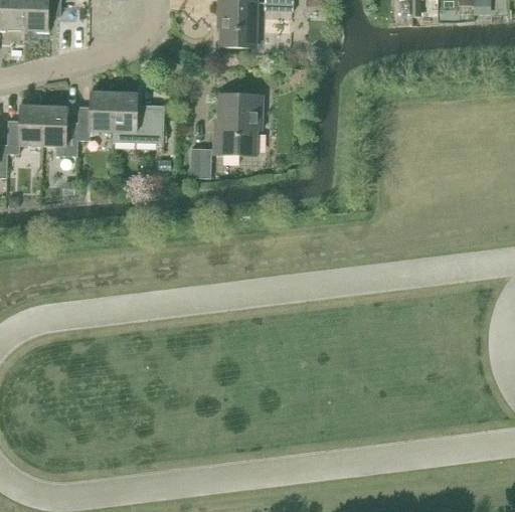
[(0,0),(0,7),(1,8),(1,28),(24,29),(25,0),(0,0)]
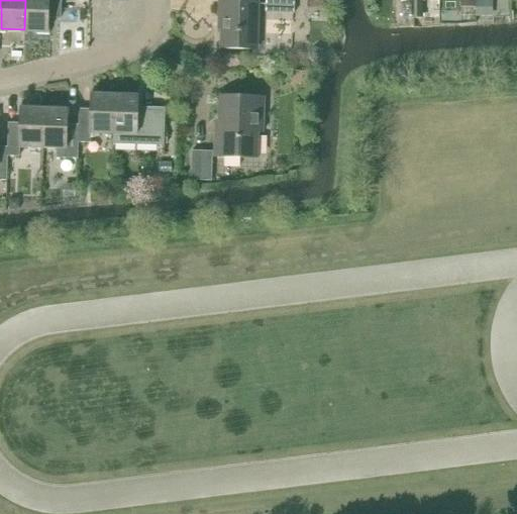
[(25,0),(24,29),(48,29),(48,15),(61,15),(61,0),(25,0)]
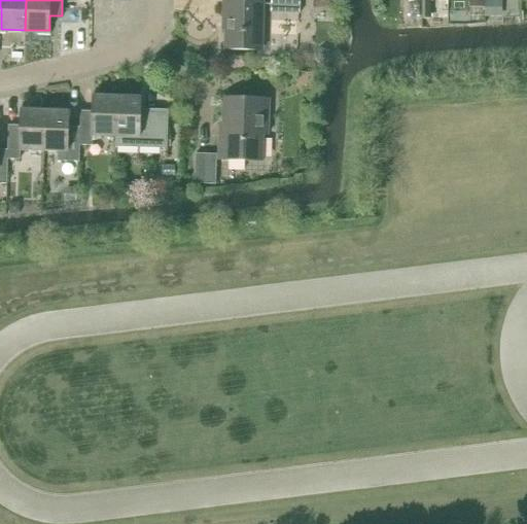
[(261,46),(262,0),(224,0),(224,18),(226,18),(226,45),(261,46)]
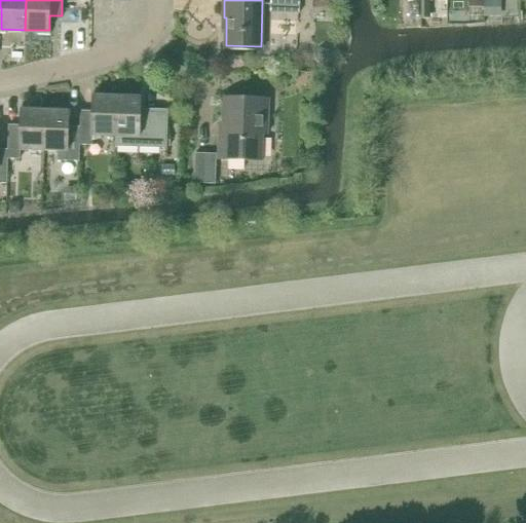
[(420,0),(421,25),(429,24),(428,0),(420,0)]
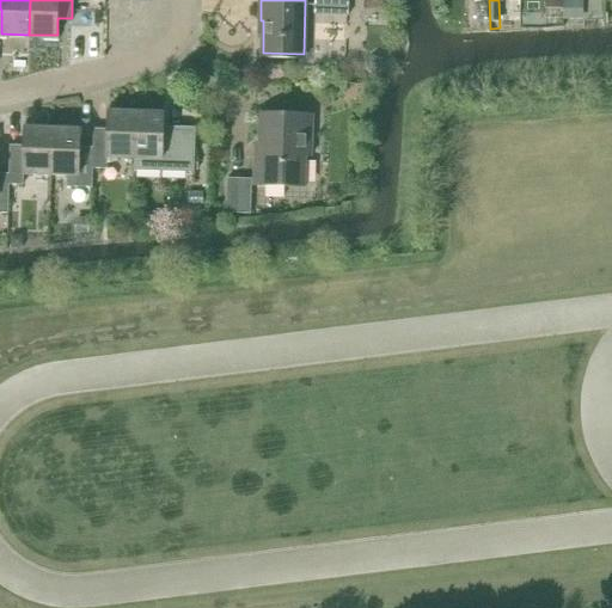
[(583,16),(582,0),(562,0),(563,16),(583,16)]
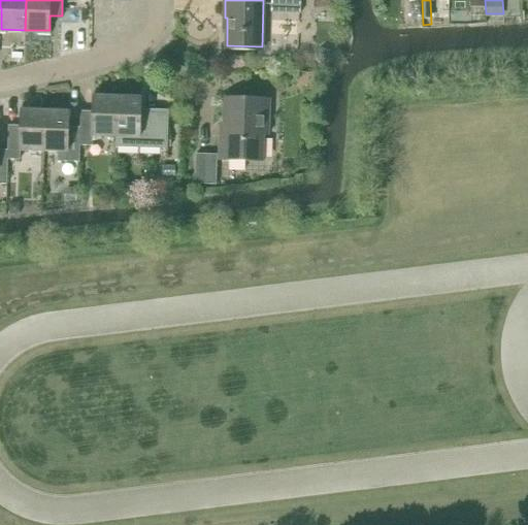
[(317,54),(318,60),(322,62),(328,57),(328,50),(322,47),(317,54)]
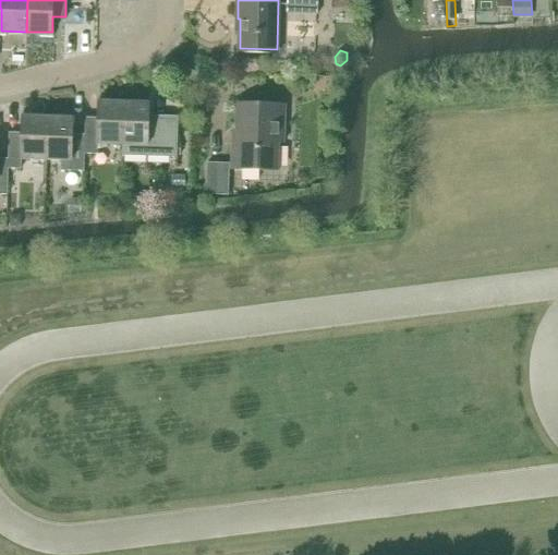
[(85,139),(85,151),(97,151),(97,141),(123,142),(124,99),(99,99),(98,121),(85,121),(85,139)]
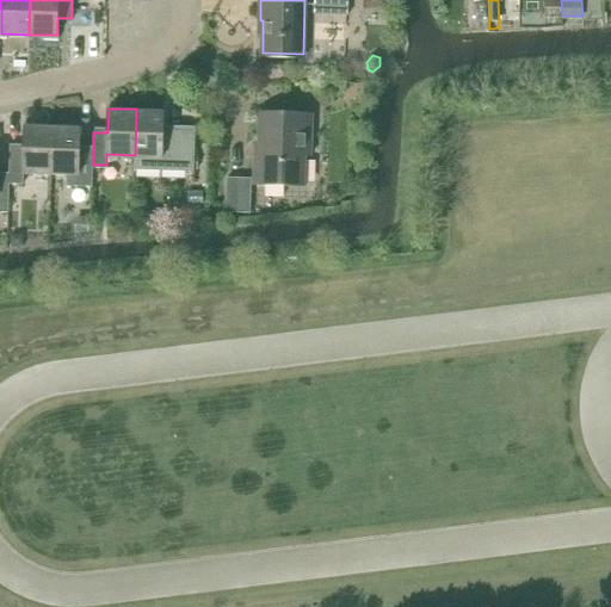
[(134,166),(193,168),(195,128),(164,128),(164,110),(136,109),(135,155),(134,166)]
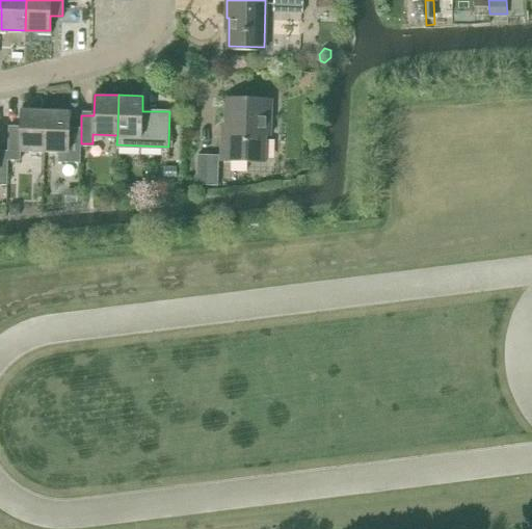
[(269,132),(270,99),(230,97),(229,134),(222,134),(222,157),(264,158),(264,132),(269,132)]
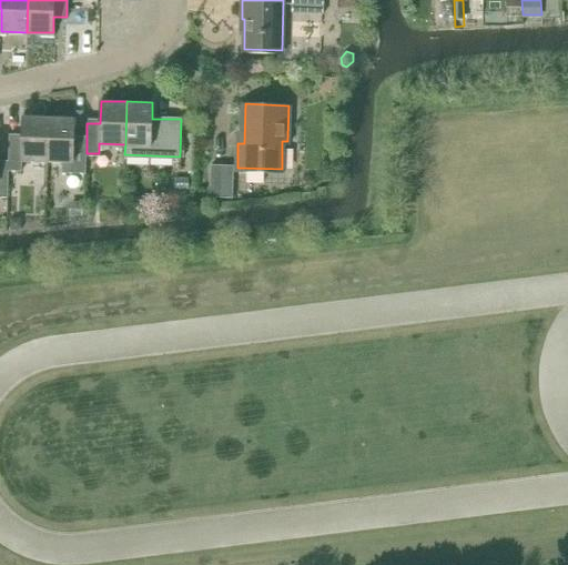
[(9,169),(21,169),(22,159),(48,160),(49,117),(23,117),(22,139),(9,138),(9,164),(9,169)]
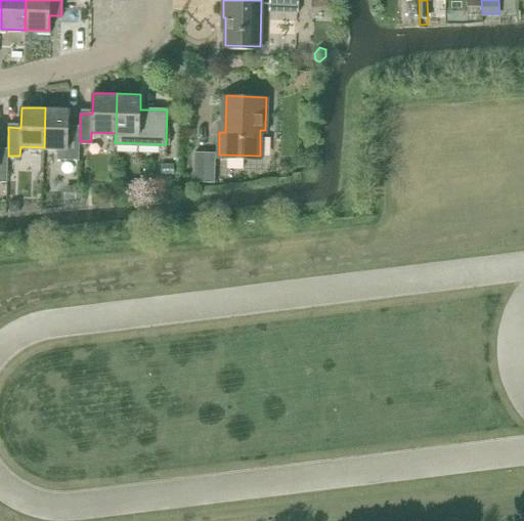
[(56,157),(67,158),(79,158),(80,141),(80,130),(69,129),(69,109),(45,107),(44,147),(57,147),(56,157)]
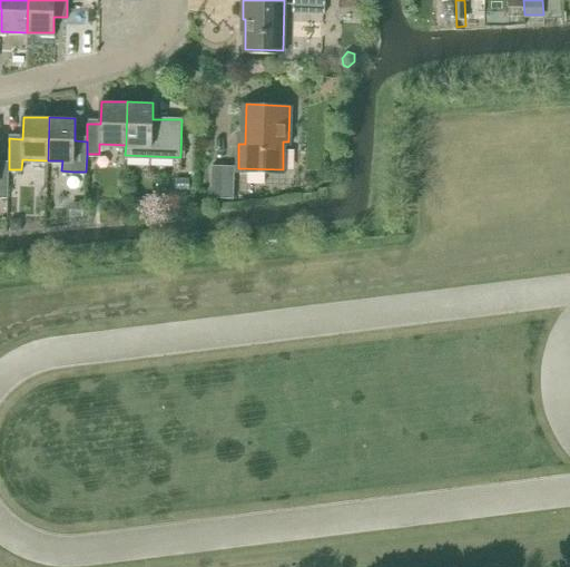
[(227,196),(228,164),(213,164),(212,196),(227,196)]
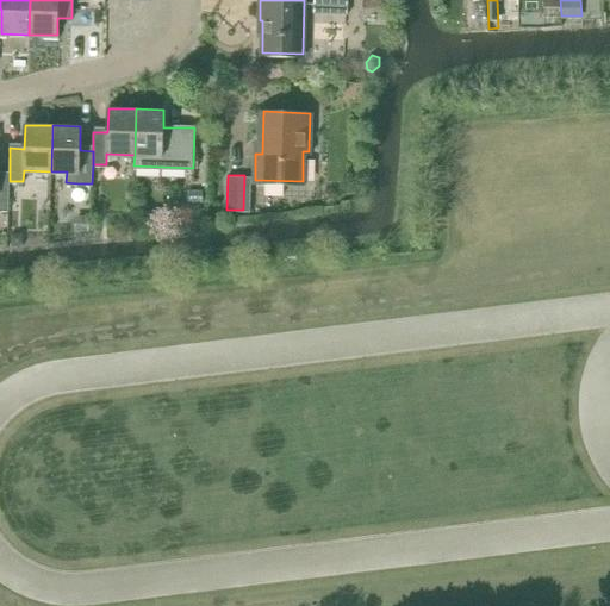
[(186,188),(186,202),(200,202),(201,189),(186,188)]
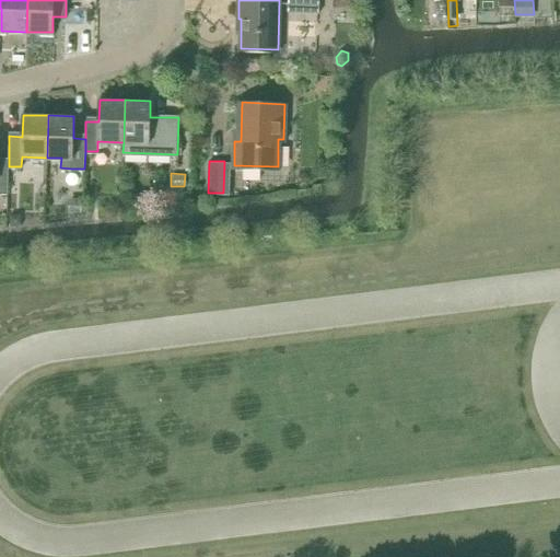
[(69,196),(69,211),(83,211),(83,197),(69,196)]
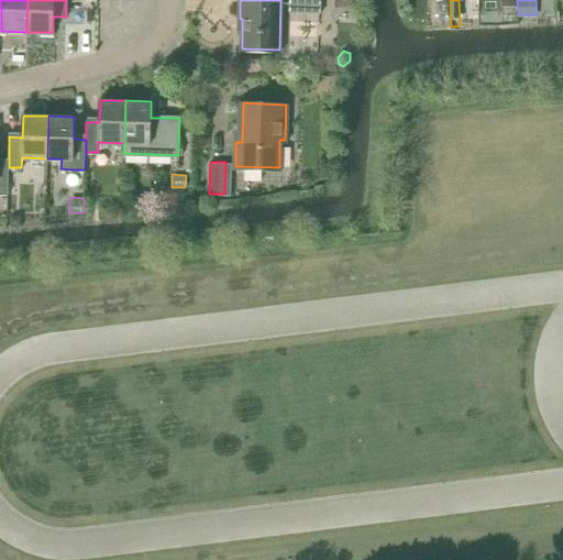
[(168,204),(170,217),(184,216),(181,202),(168,204)]
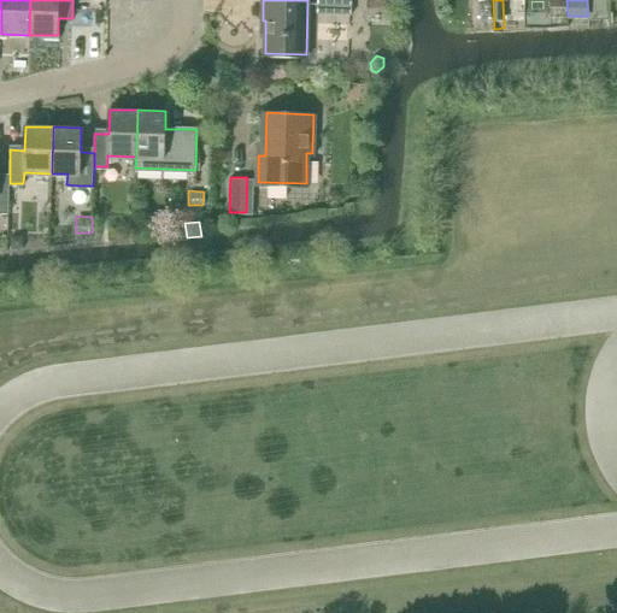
[(9,239),(10,249),(23,248),(22,237),(9,239)]
